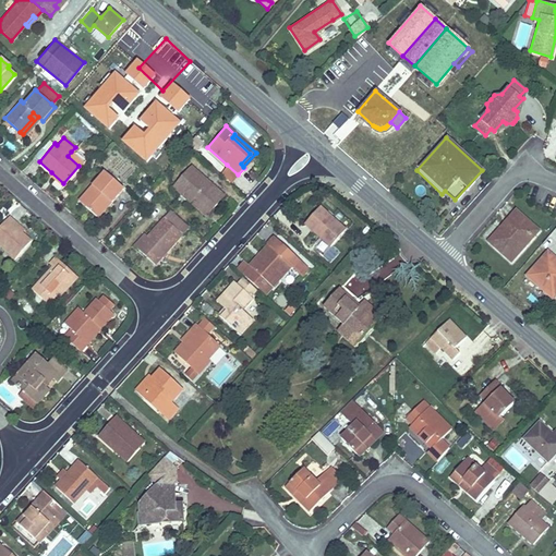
[(83,161),(71,152),(68,156),(79,166),(83,161)]
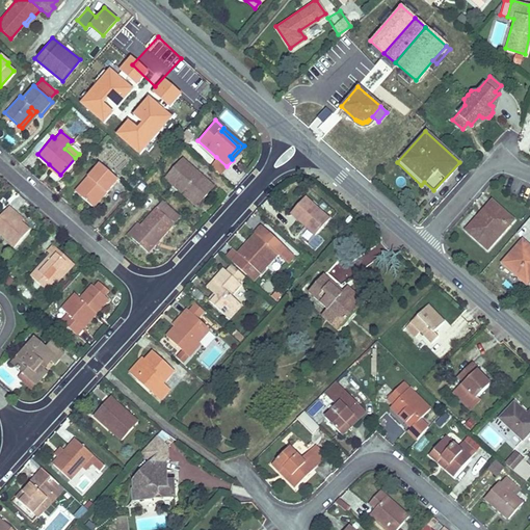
[(188,190),(200,200),(212,185),(182,157),(166,174),(186,192),(188,190)]
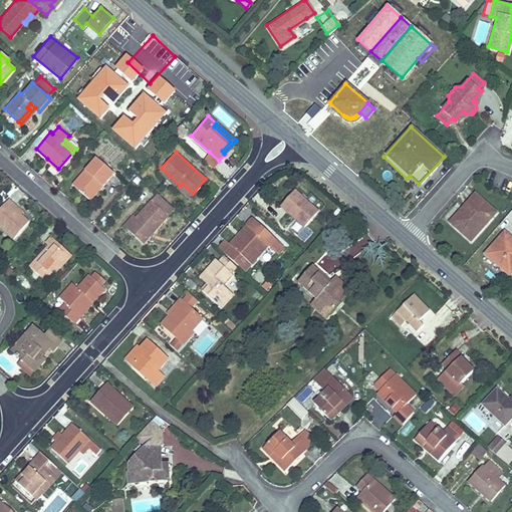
[(214,167),(219,161),(209,152),(204,159),(214,167)]
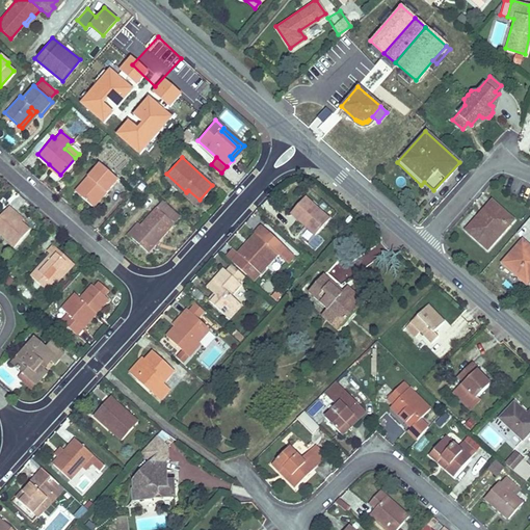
[(101,188),(105,191),(116,178),(99,162),(74,190),(88,203),(101,188)]
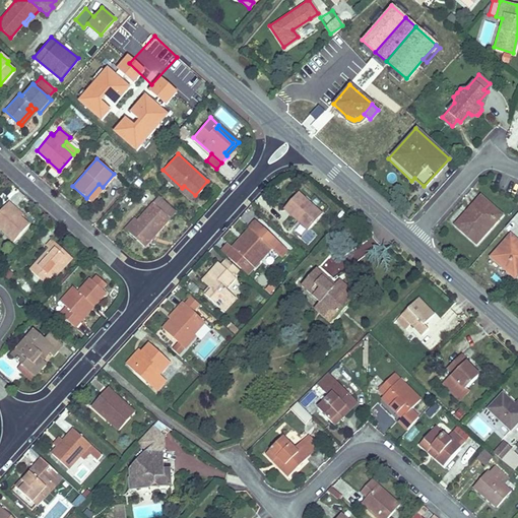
[(57,173),(59,171),(48,160),(46,163),(57,173)]
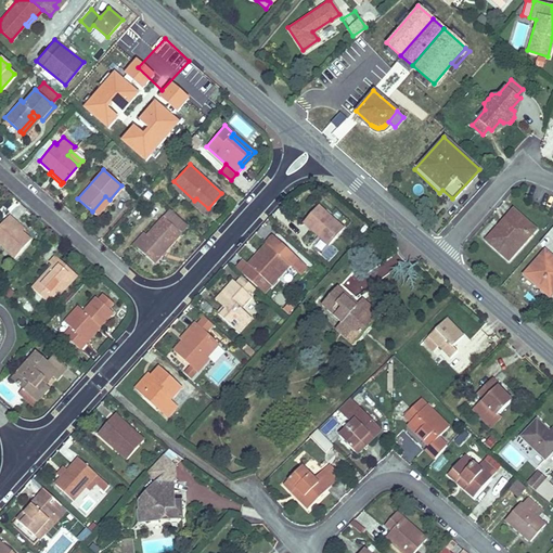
[(204,213),(208,208),(196,198),(194,201),(174,181),(171,184),(204,213)]
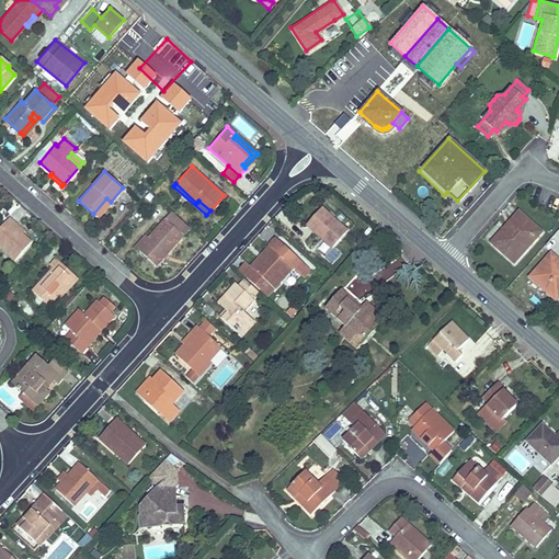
[(98,217),(111,202),(106,198),(93,214),(98,217)]
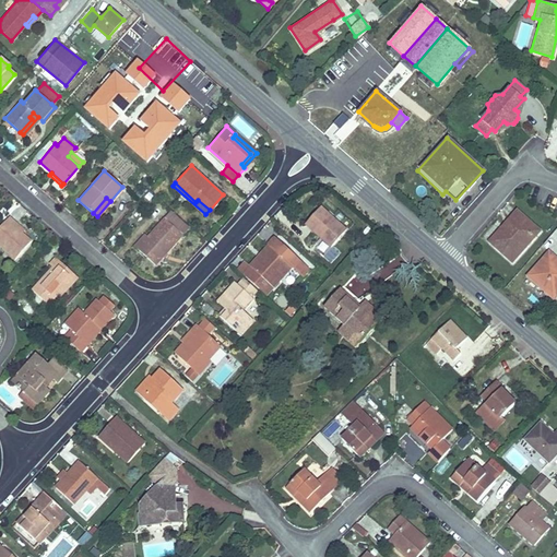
[(330,246),(345,229),(320,205),(304,223),(330,246)]
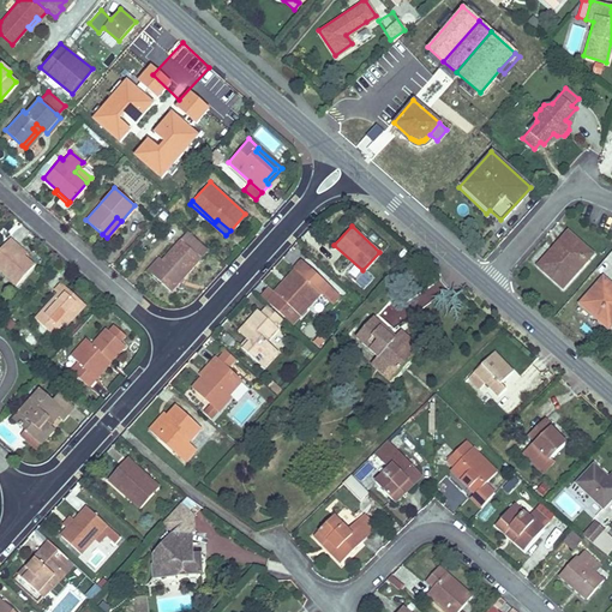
[(555,250),(539,267),(562,286),(592,252),(568,231),(552,247),(555,250)]
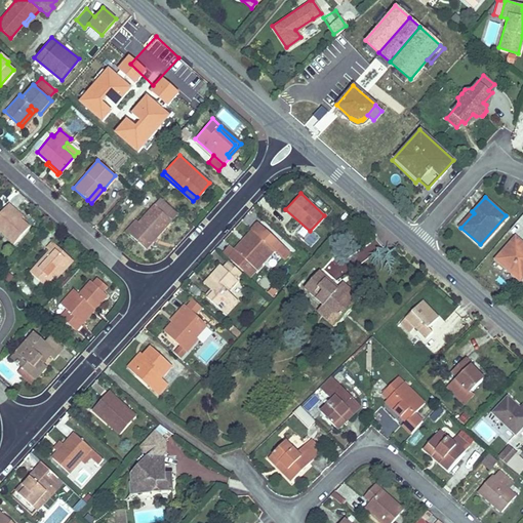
[(159,198),(154,204),(170,219),(176,212),(159,198)]
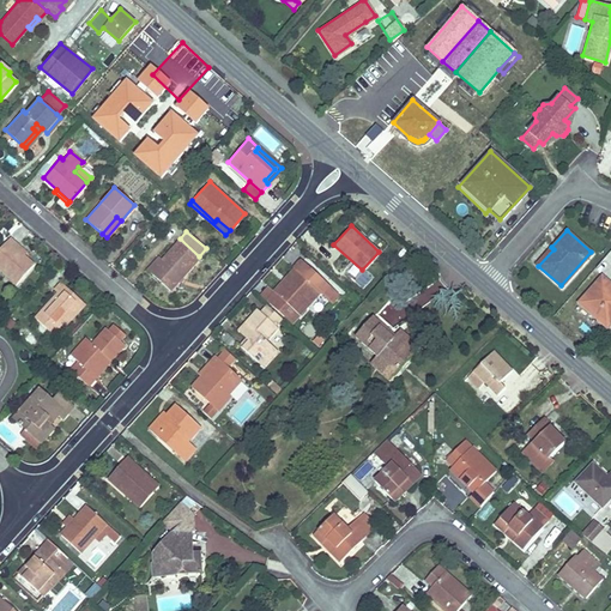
[(8,236),(0,246),(0,268),(16,283),(32,262),(23,254),(13,246),(16,243),(17,242),(8,236)]
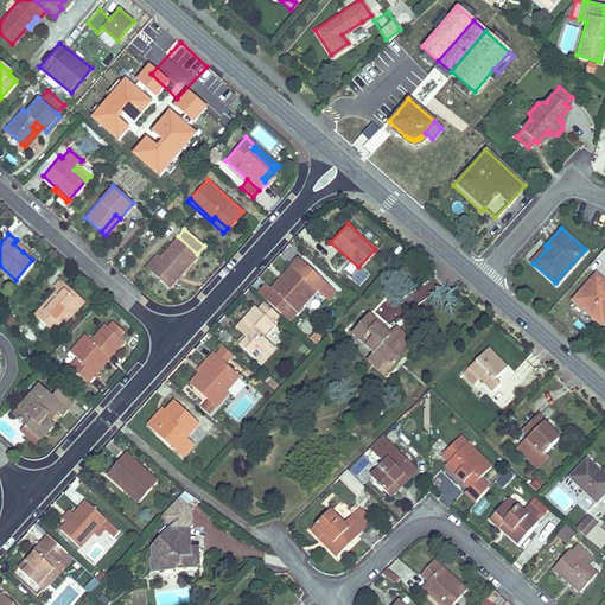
[(197,254),(178,236),(159,256),(148,269),(167,286),(197,254)]
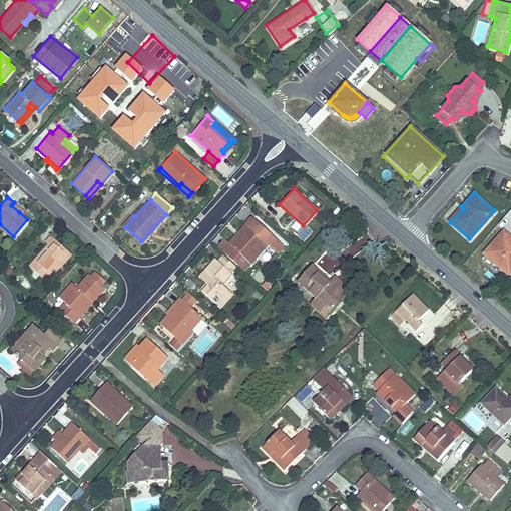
[(13,203),(11,205),(19,212),(21,209),(14,202),(13,203)]
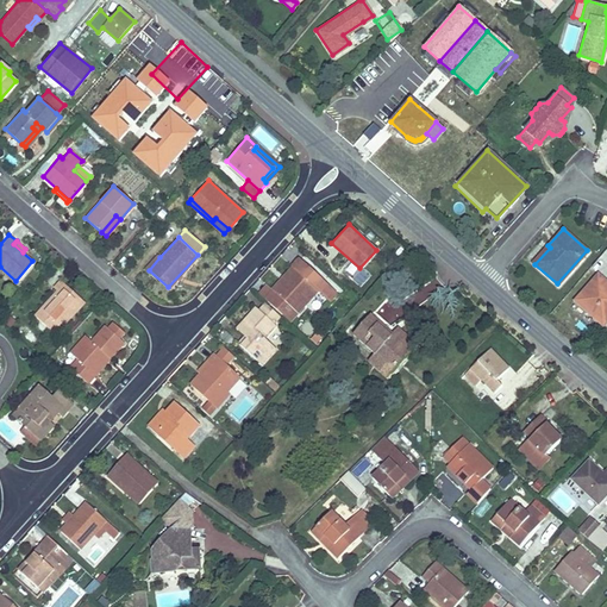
[(532,262),(534,264),(550,248),(548,245),(532,262)]
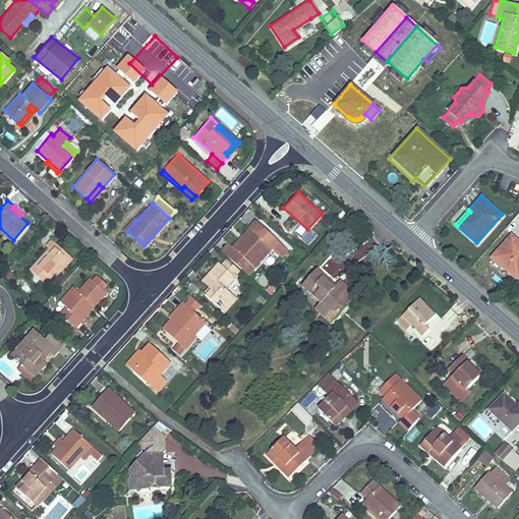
[(124,228),(127,231),(136,220),(133,217),(124,228)]
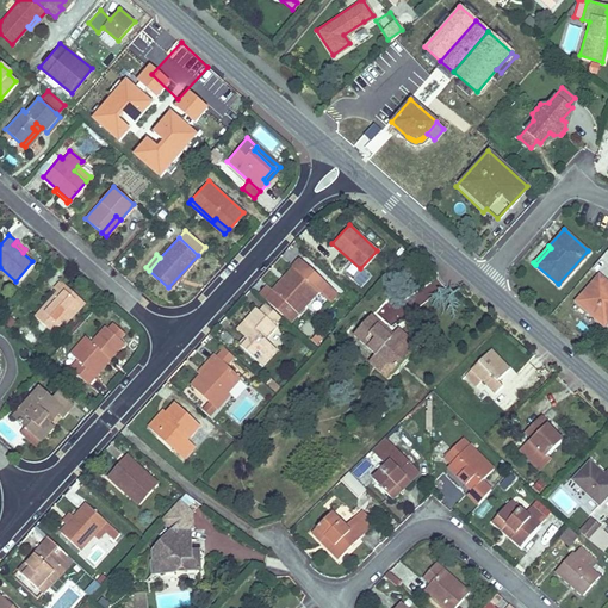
[(274,291),(272,289),(264,298),(289,321),(317,290),(329,301),(336,292),(299,259),(292,266),(298,272),(286,285),(283,281),(274,291)]
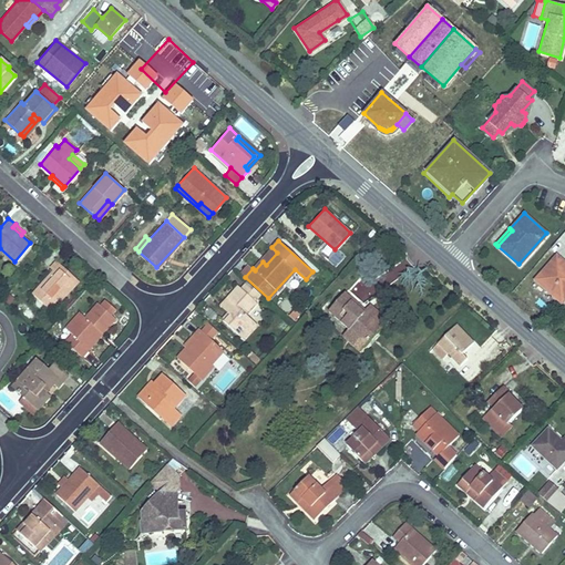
[(271,247),(253,268),(255,270),(263,262),(266,265),(277,253),(271,247)]
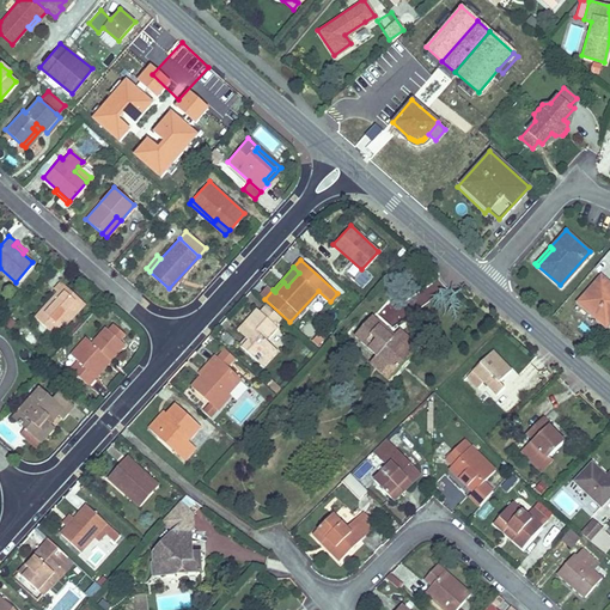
[(609,290),(605,285),(608,282),(601,275),(578,300),(604,325),(609,318),(609,290)]
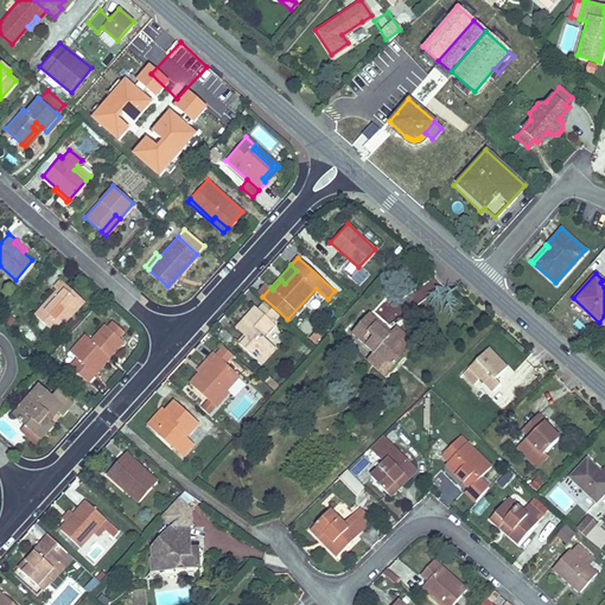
[(74,304),(76,307),(83,299),(59,278),(52,285),(57,290),(33,314),(37,317),(51,330),(62,317),(74,304)]
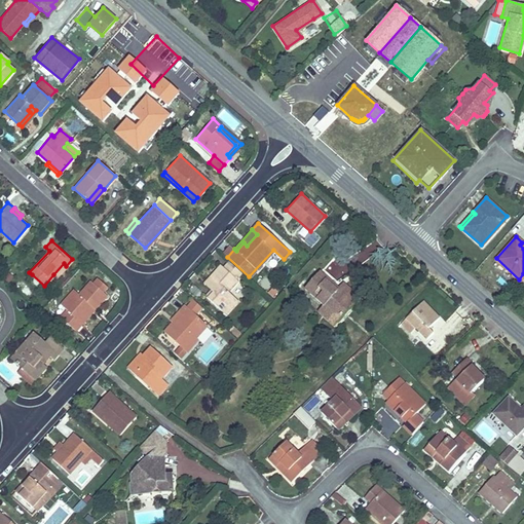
[(213,288),(211,290),(206,296),(225,313),(237,300),(227,291),(236,279),(235,278),(240,272),(228,261),(222,267),(220,265),(206,282),(213,288)]
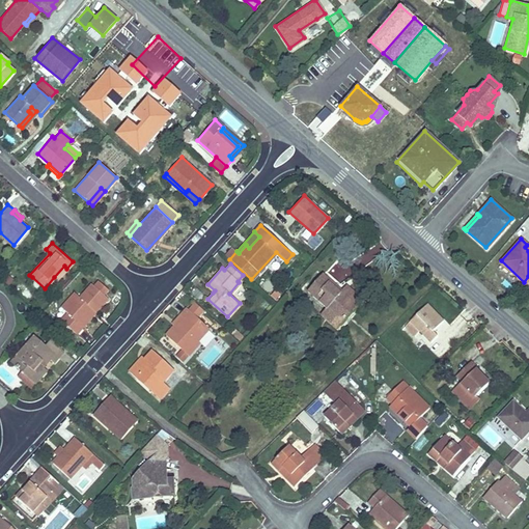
[(56,279),(66,269),(64,266),(54,277),(56,279)]
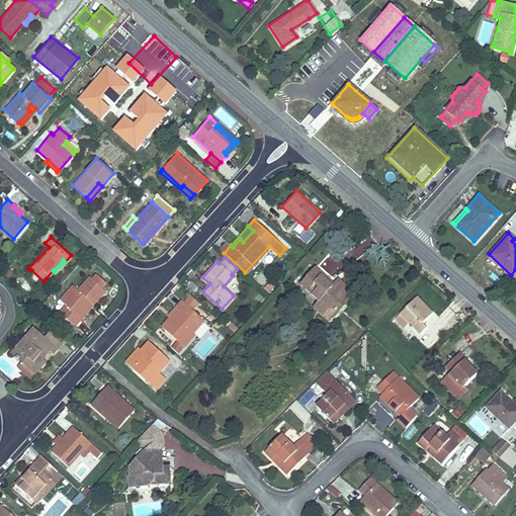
[(317,262),(315,265),(328,278),(331,275),(317,262)]
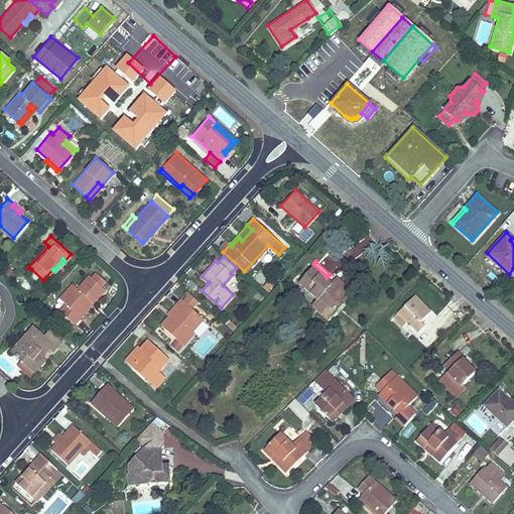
[(342,285),(334,278),(332,281),(330,283),(327,279),(328,278),(327,277),(313,264),(297,281),(316,298),(314,300),(330,313),(348,294),(341,287),(342,285)]
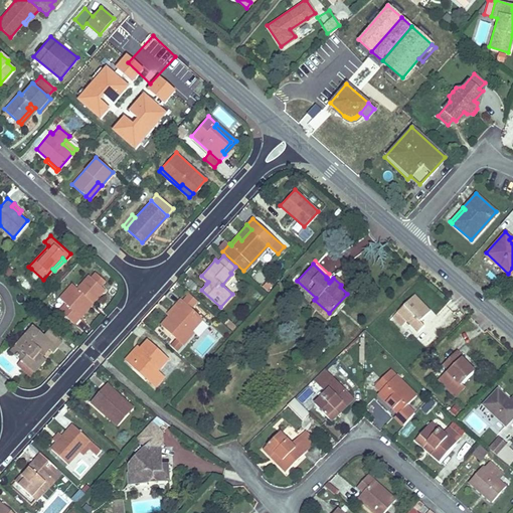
[(95,272),(90,277),(100,285),(104,280),(95,272)]
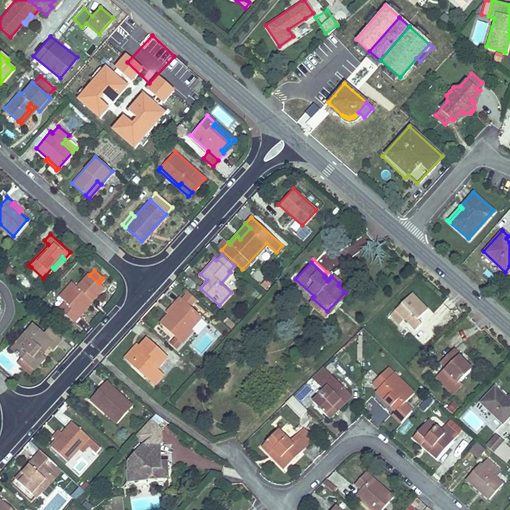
[(87,297),(91,300),(103,287),(99,283),(89,275),(87,273),(76,286),(74,284),(61,298),(64,301),(58,308),(73,321),(80,313),(75,310),(87,297)]
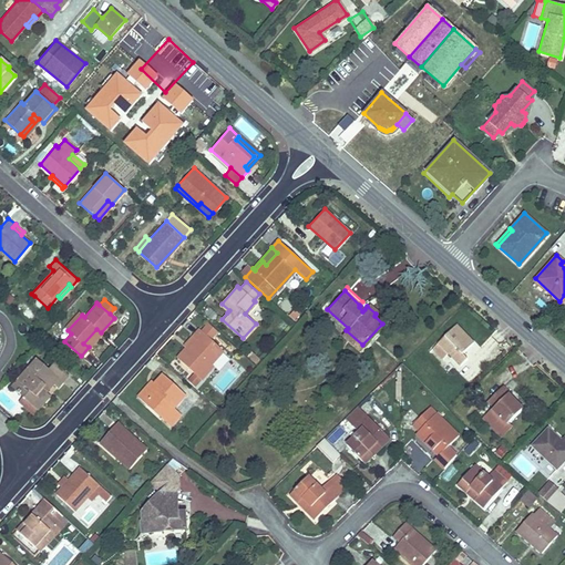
[(219,306),(227,312),(229,310),(222,304),(219,306)]
